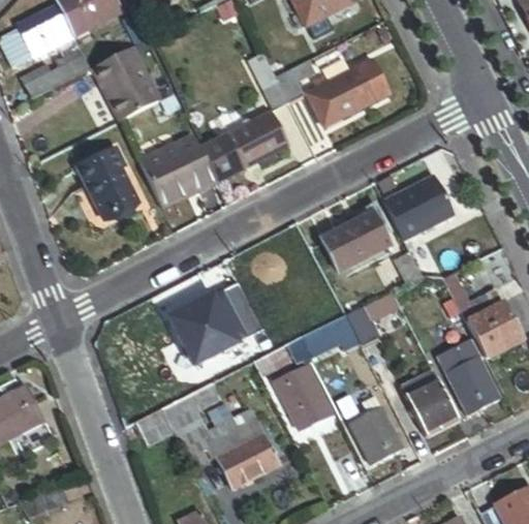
[(55,0),(58,5),(67,23),(73,35),(121,11),(115,0),(55,0)]
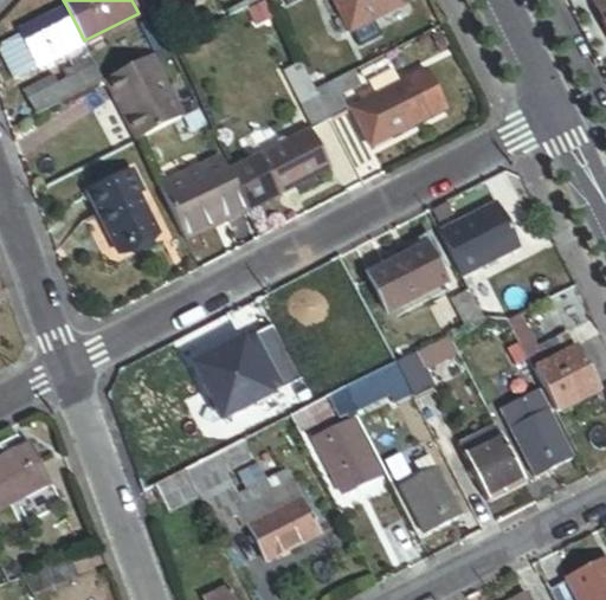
[(275,14),(268,0),(252,7),(260,23),(275,14)]
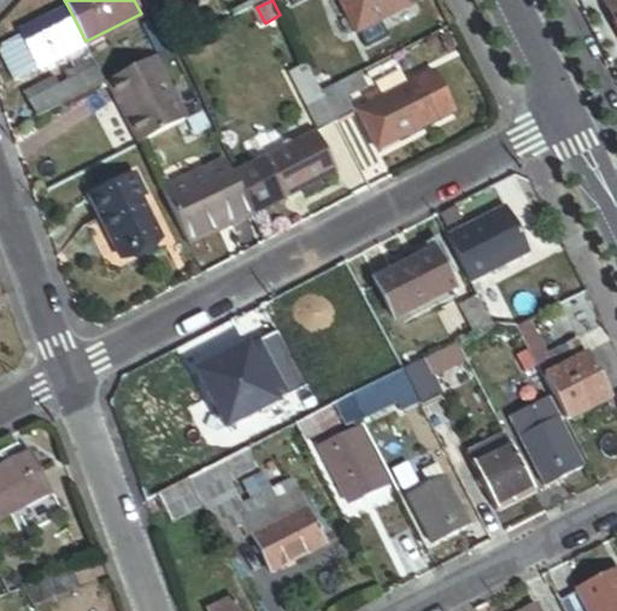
[(342,0),(357,29),(359,28),(380,17),(411,3),(410,0),(342,0)]
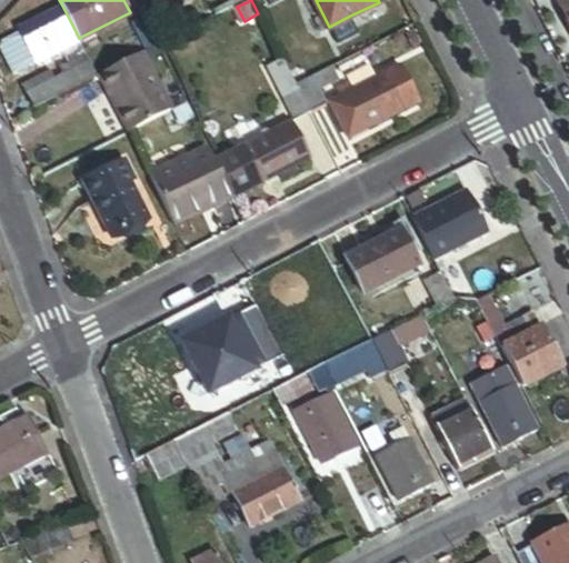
[(559,0),(568,19),(568,0),(559,0)]
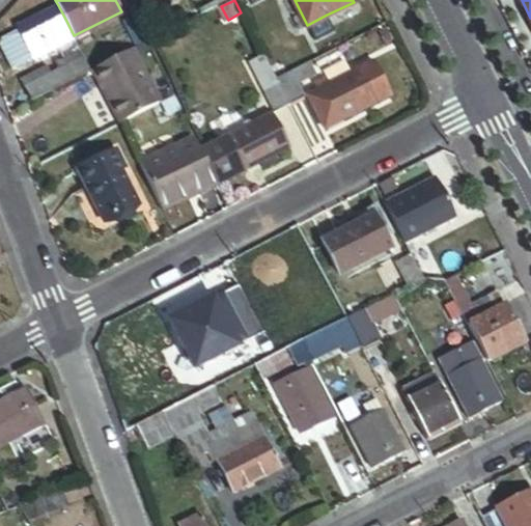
[(67,23),(58,5),(17,26),(19,29),(26,44),(57,28),(67,23)]
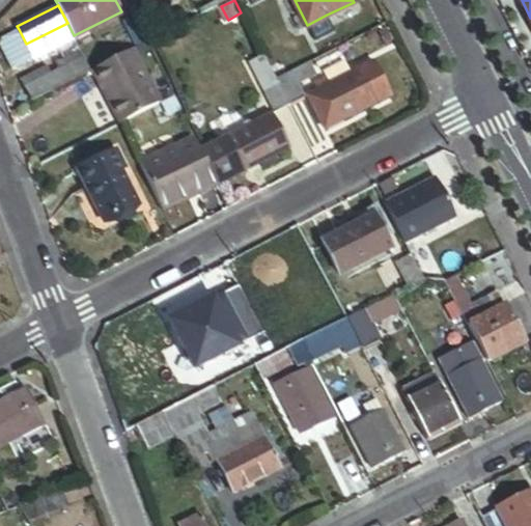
[(151,38),(139,11),(124,19),(138,46),(151,38)]
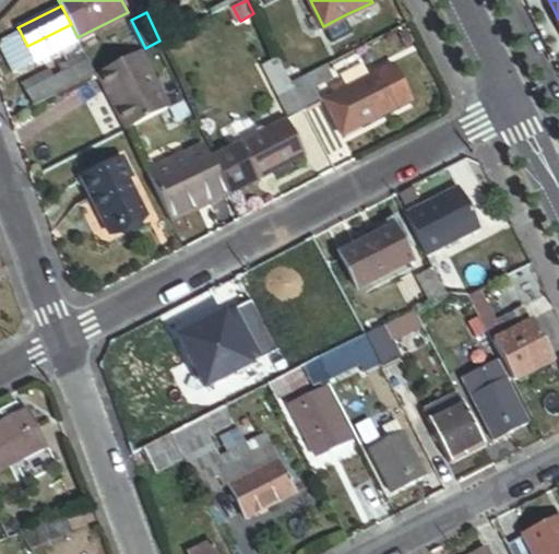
[(344,15),(325,25),(332,37),(351,28),(344,15)]
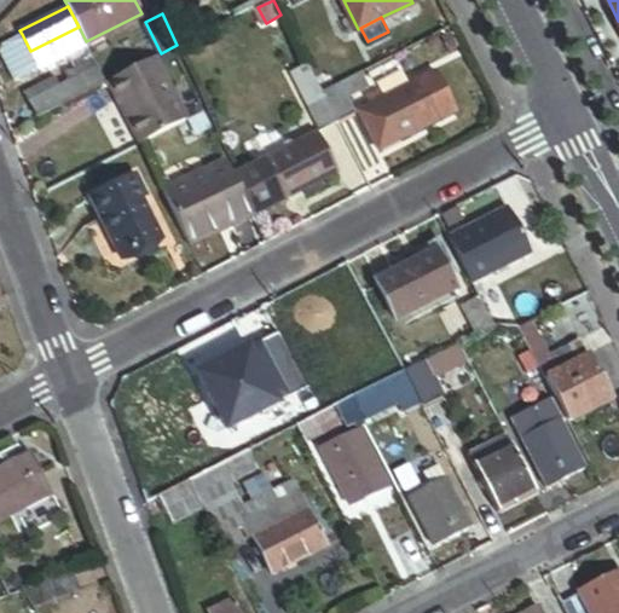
[(24,88),(32,103),(80,79),(81,81),(100,71),(86,41),(79,27),(67,33),(74,46),(55,56),(58,62),(69,57),(73,65),(64,69),(68,76),(58,81),(55,74),(24,88)]
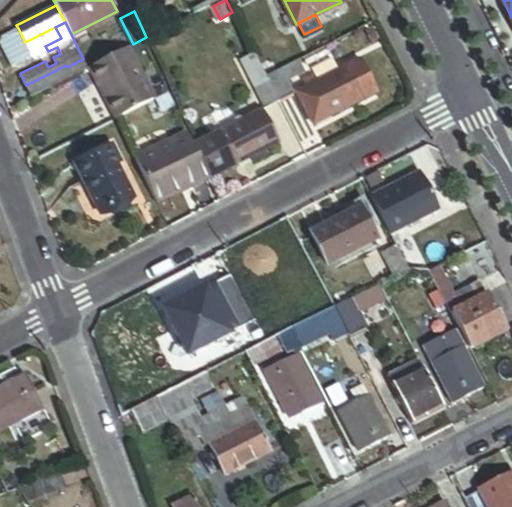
[(55,27),(25,42),(31,53),(45,46),(61,38),(55,27)]
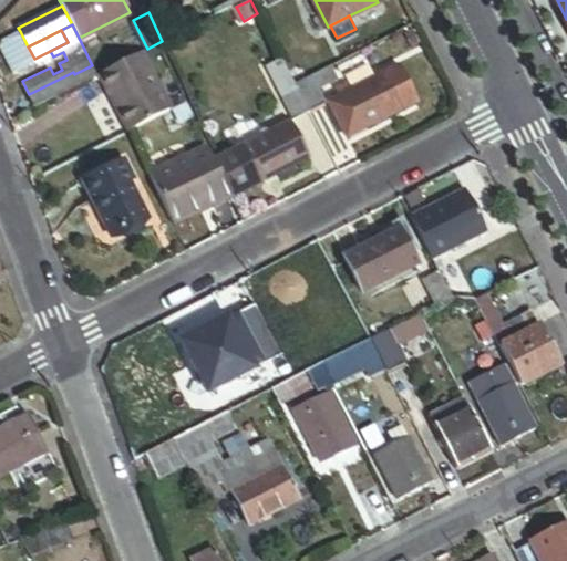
[(34,59),(28,47),(20,31),(0,41),(14,69),(34,59)]
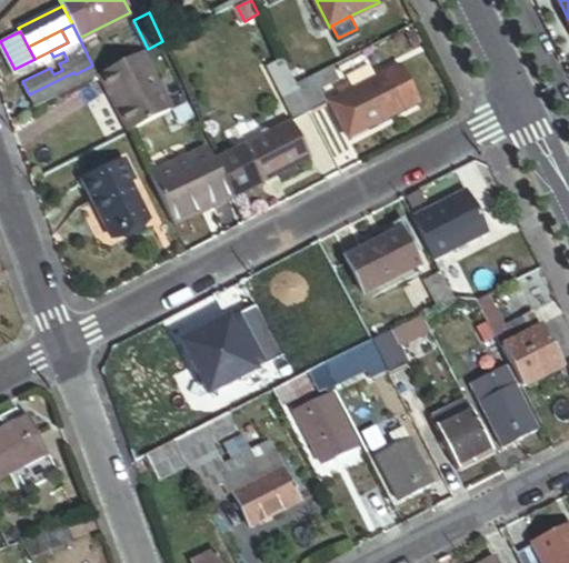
[(141,51),(97,74),(105,90),(110,88),(131,129),(171,109),(141,51)]
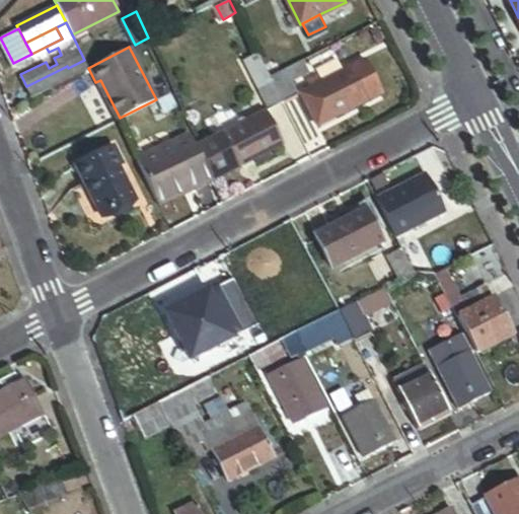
[(302,56),(285,65),(291,77),(308,68),(302,56)]
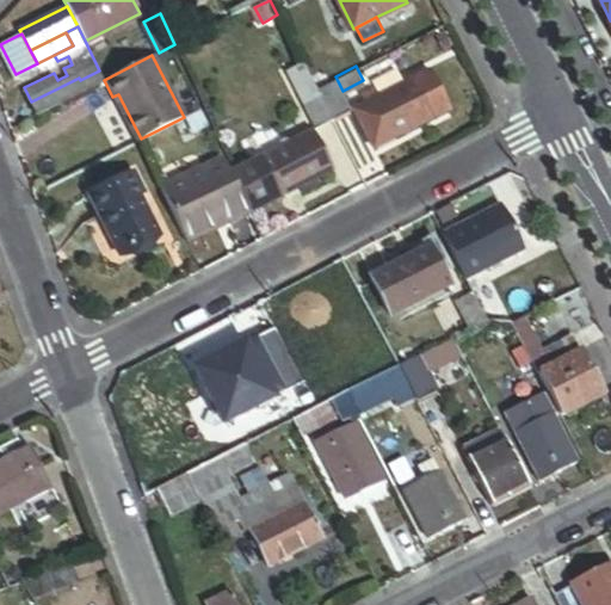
[(430,69),(408,80),(427,117),(449,105),(430,69)]
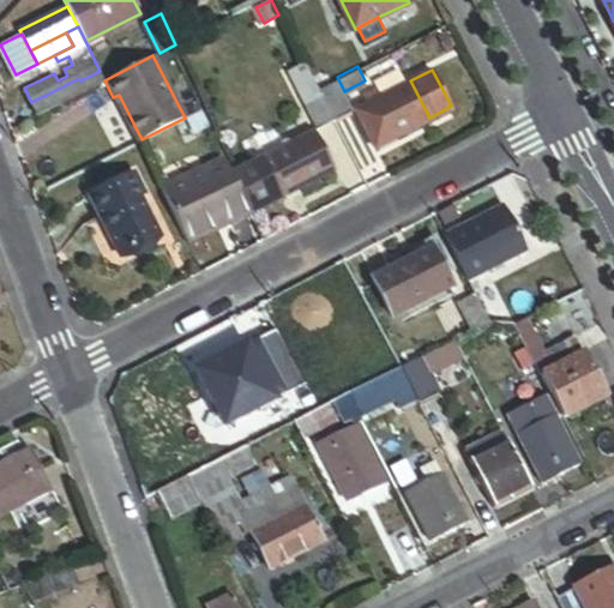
[(37,114),(104,79),(100,71),(80,80),(79,78),(31,102),(37,114)]
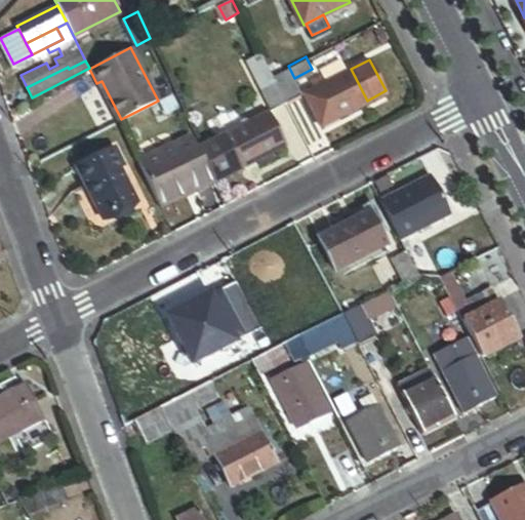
[(294,78),(288,66),(273,74),(287,102),(303,93),(294,78)]
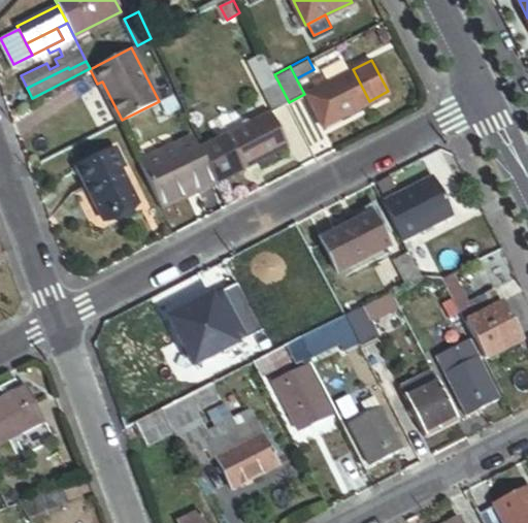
[(353,69),(307,93),(324,125),(369,101),(353,69)]
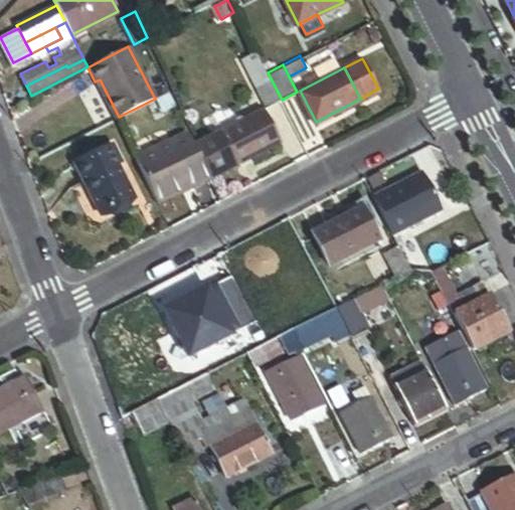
[(282,100),(268,72),(254,79),(269,107),(282,100)]
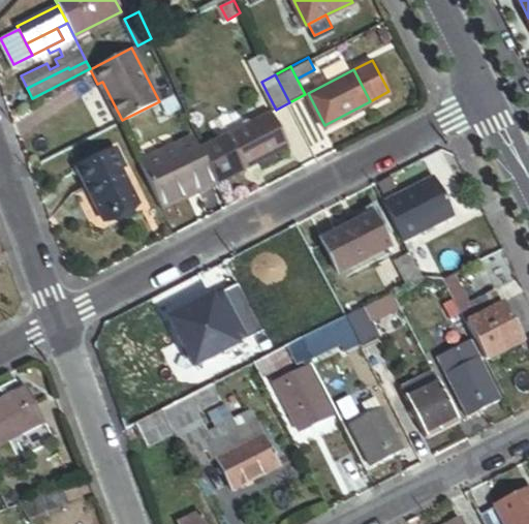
[(102,82),(97,84),(117,122),(122,120),(102,82)]
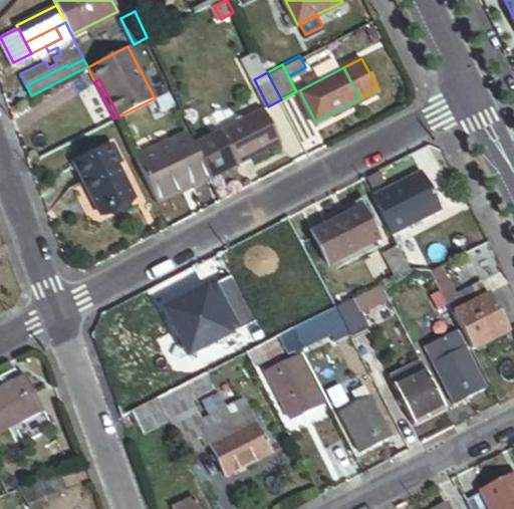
[(166,96),(147,105),(154,119),(173,109),(166,96)]
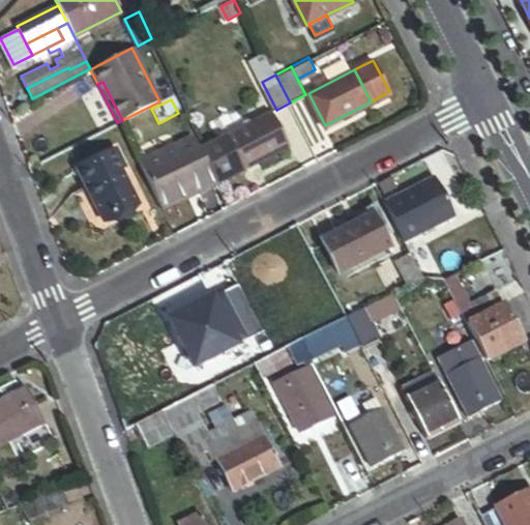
[(217,181),(288,145),(271,113),(251,123),(240,104),(210,120),(219,139),(201,149),(217,181)]
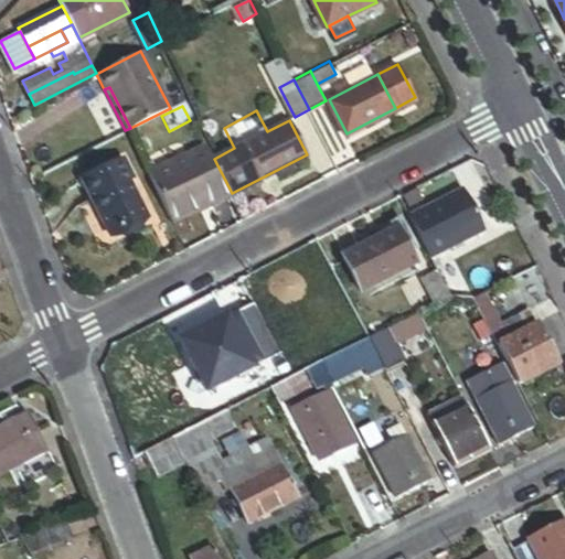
[(206,144),(149,174),(171,216),(211,196),(214,202),(232,193),(214,159),(206,144)]
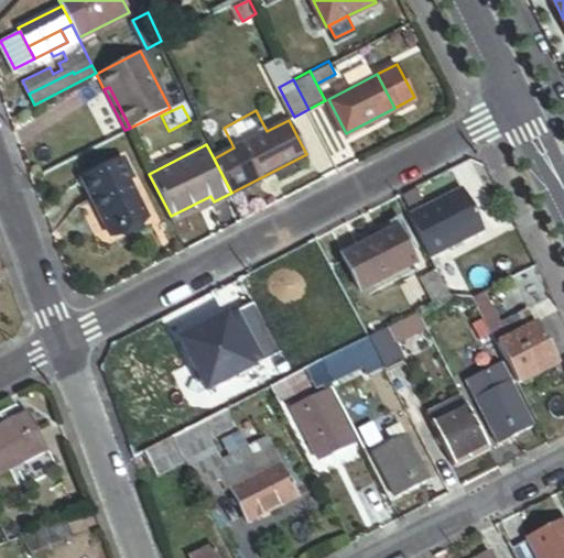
[(121,160),(80,181),(108,236),(145,217),(127,182),(131,179),(121,160)]
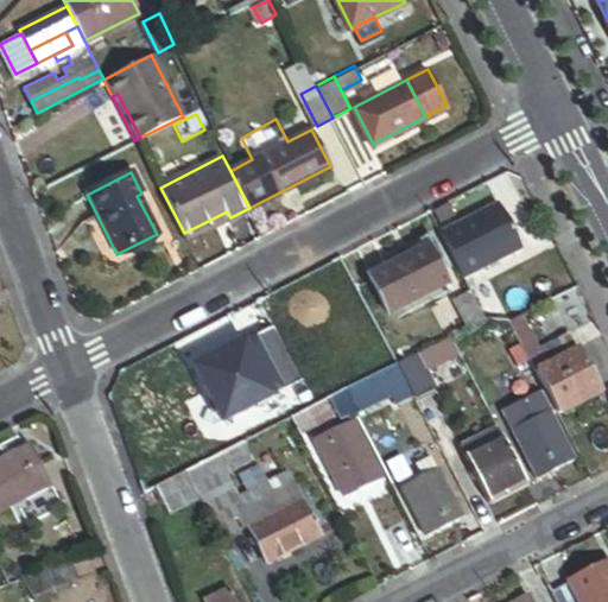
[(463,276),(523,245),(499,201),(441,230),(463,276)]
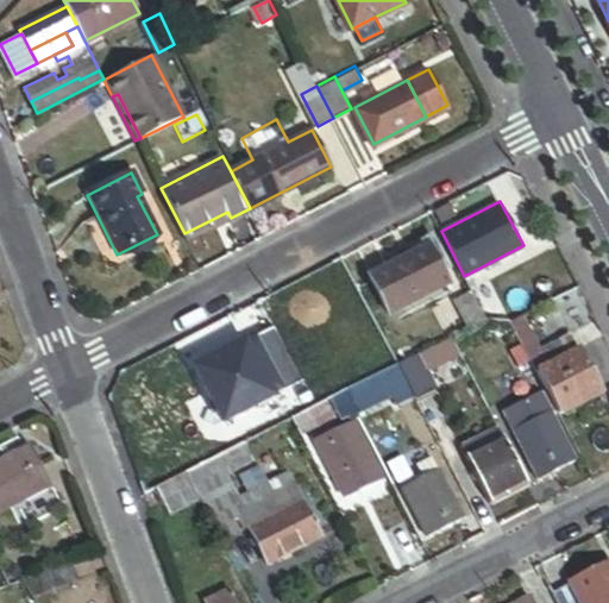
[(227,212),(184,233),(188,240),(231,218),(227,212)]
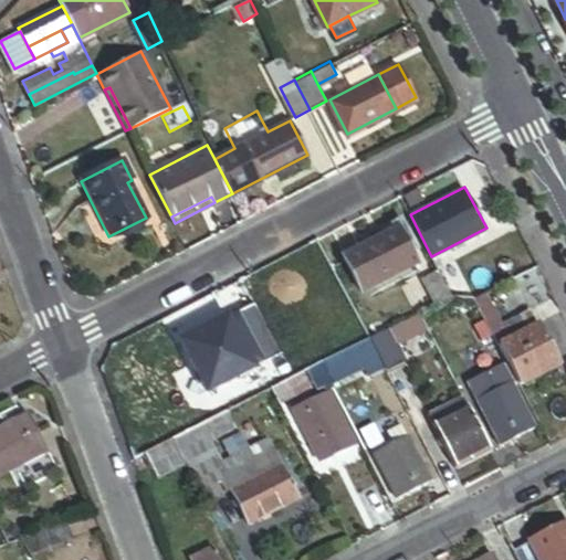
[(397,226),(405,242),(411,239),(400,218),(391,222),(394,228),(397,226)]
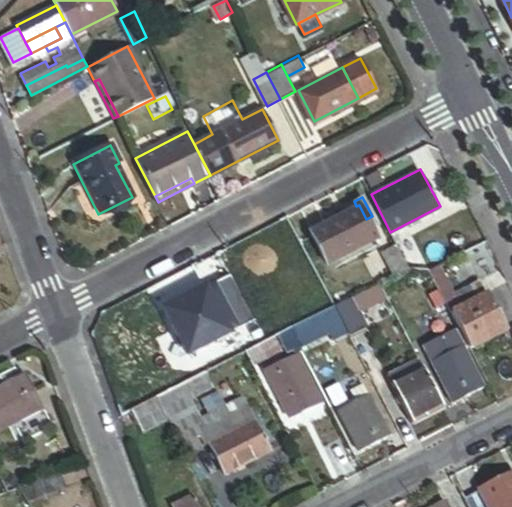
[(366,219),(359,205),(356,206),(310,231),(327,263),(376,237),(366,219)]
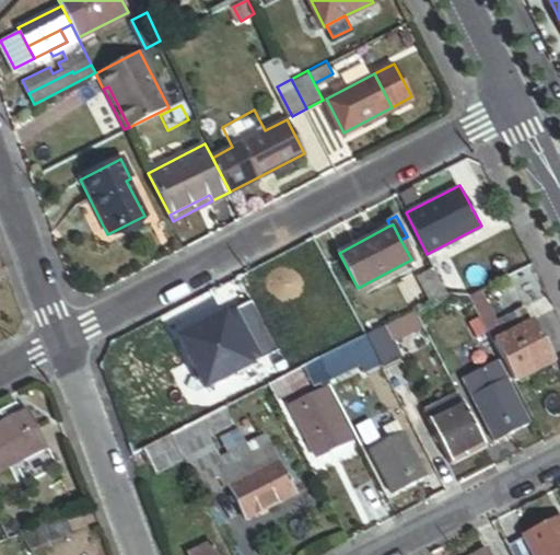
[(432,264),(416,273),(430,299),(445,290),(432,264)]
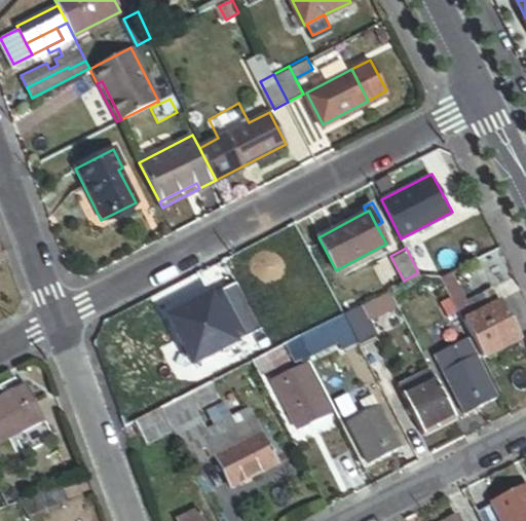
[(441,274),(445,281),(454,276),(451,269),(441,274)]
